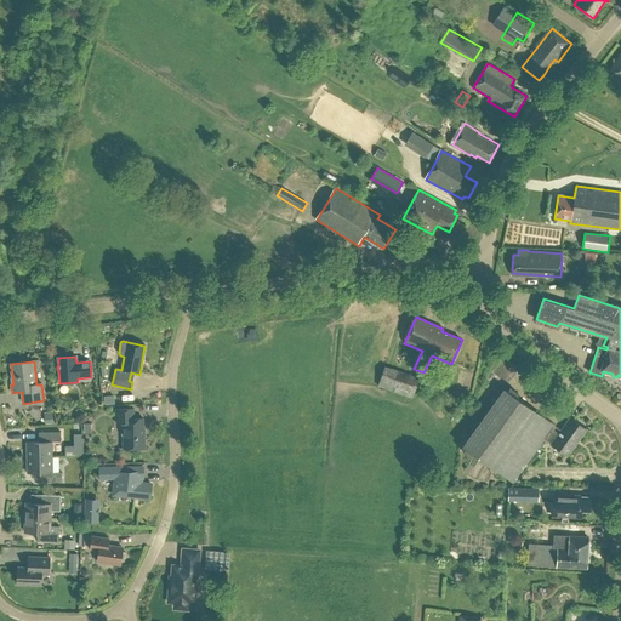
[(412,398),(420,379),(387,366),(380,386),(412,398)]
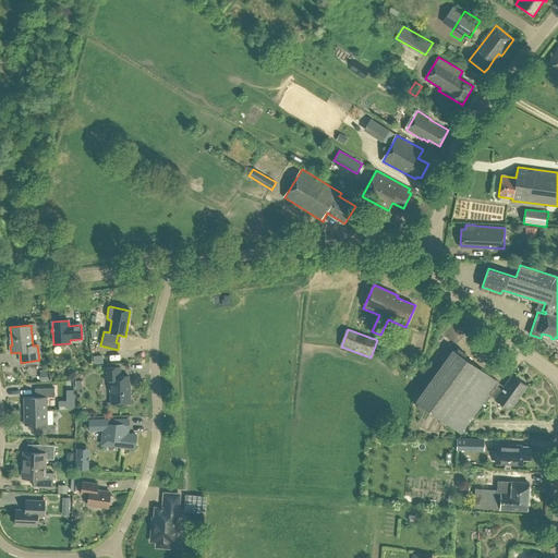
[(424,412),(426,409),(461,434),(473,419),(482,407),(488,411),(494,404),(487,399),(492,392),(497,397),(497,398),(511,409),(528,385),(514,375),(505,388),(498,384),(498,383),(473,363),(452,349),(414,400),(419,403),(416,405),(424,412)]
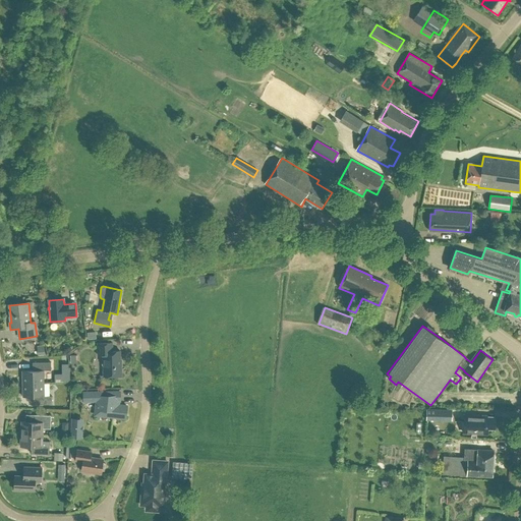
[(112,352),(112,343),(98,344),(98,356),(103,356),(104,377),(122,377),(121,365),(120,365),(120,352),(112,352)]
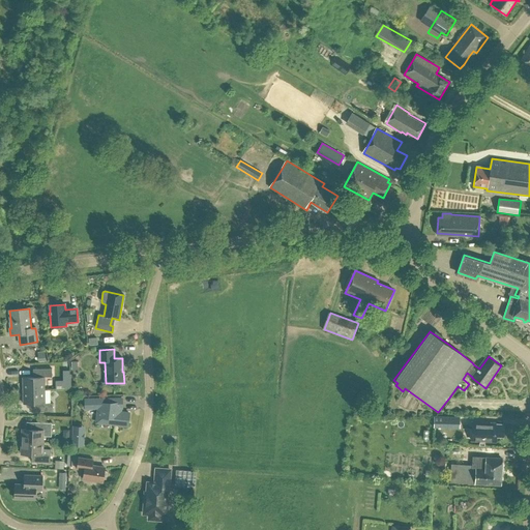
[(39,362),(47,361),(46,352),(38,353),(39,362)]
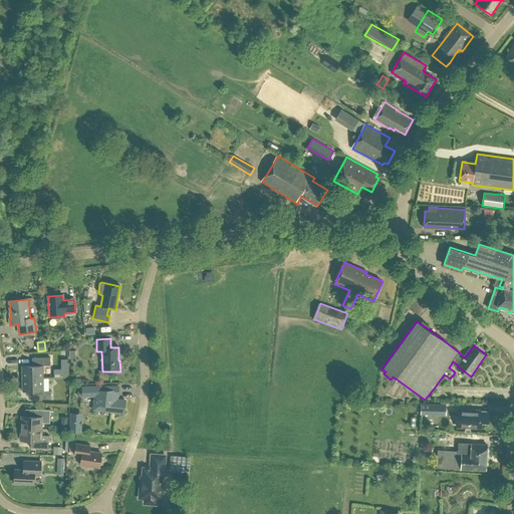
[(70,358),(78,358),(78,349),(69,350),(70,358)]
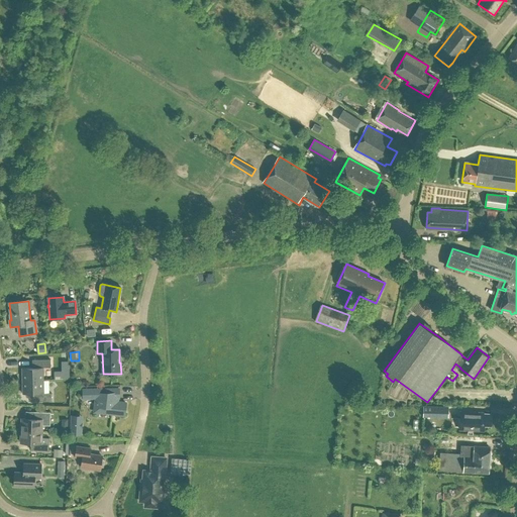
[(22,382),(43,381),(43,369),(50,369),(50,360),(32,360),(32,369),(22,369),(22,382)]
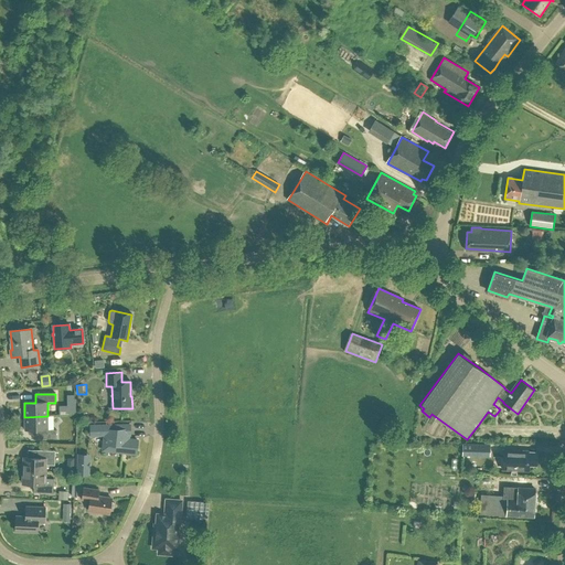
[(48,416),(24,417),(24,432),(36,432),(36,439),(56,439),(56,430),(48,430),(48,416)]
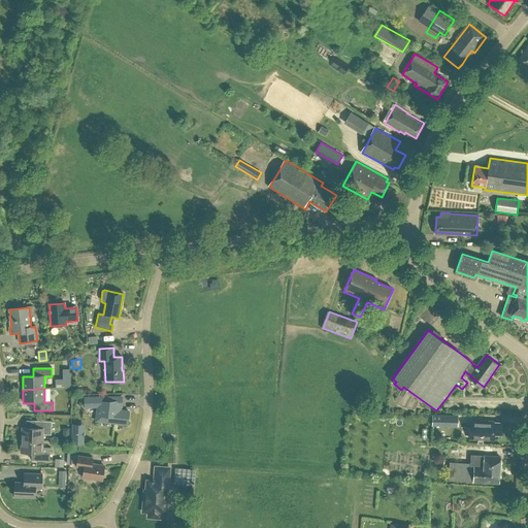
[(119,411),(120,406),(121,406),(121,398),(85,399),(85,407),(98,407),(98,411),(97,410),(96,421),(127,425),(128,413),(119,411)]
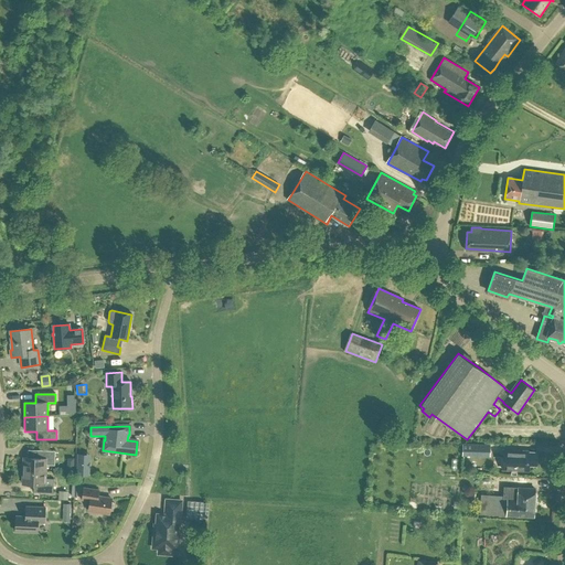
[(491,452),(491,444),(464,443),(464,451),(491,452)]
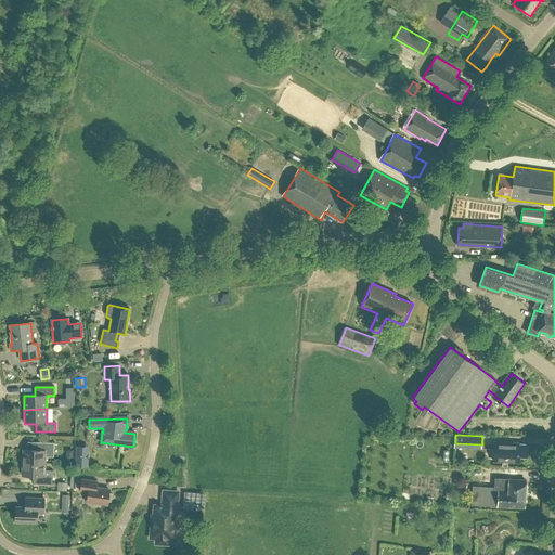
[(23,463),(44,464),(44,457),(53,457),(54,443),(27,442),(27,450),(23,450),(23,463)]
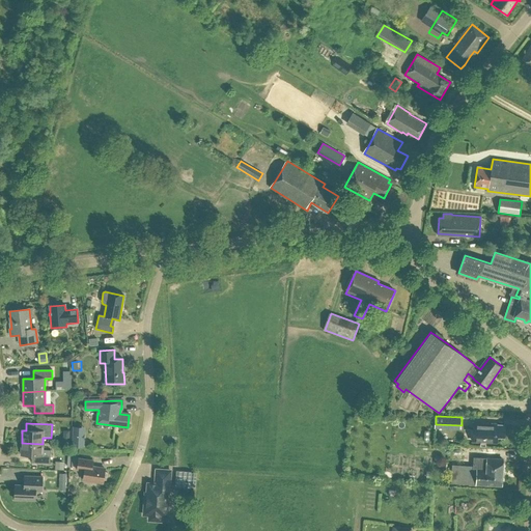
[(505,437),(505,425),(482,423),(481,438),(498,439),(498,437),(505,437)]
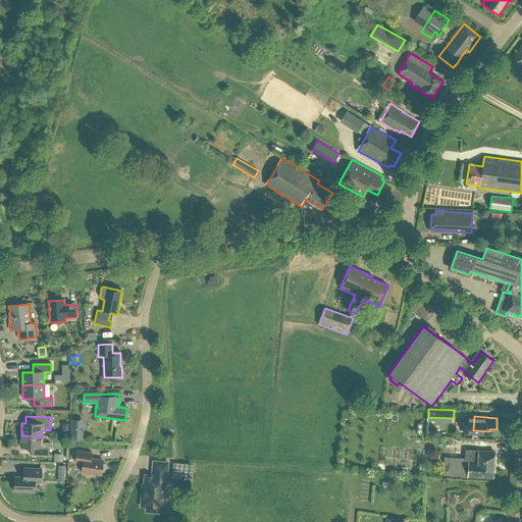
[(83,439),(84,420),(72,419),(71,439),(83,439)]
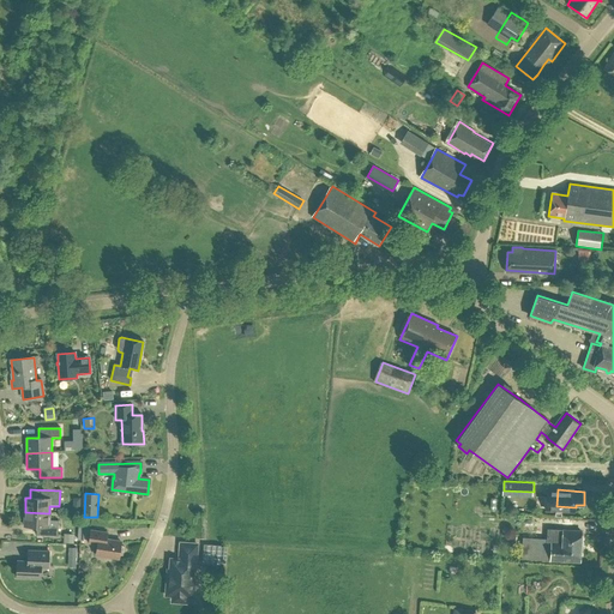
[(49,521),(49,513),(25,512),(24,527),(37,528),(36,536),(58,537),(58,521),(49,521)]
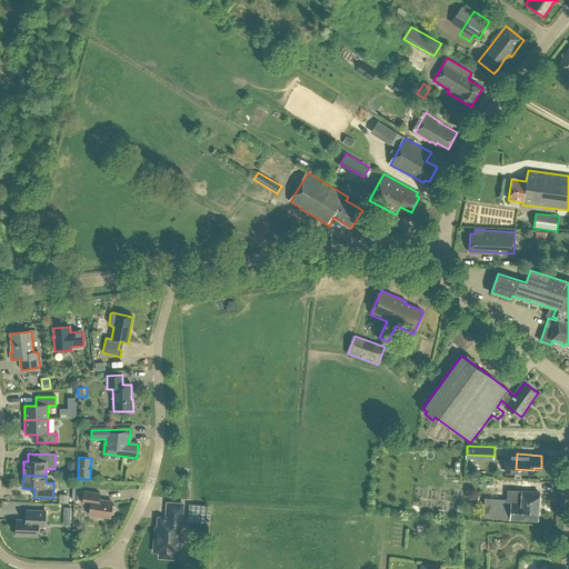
[(537,520),(539,491),(508,489),(507,500),(485,498),(483,517),(537,520)]
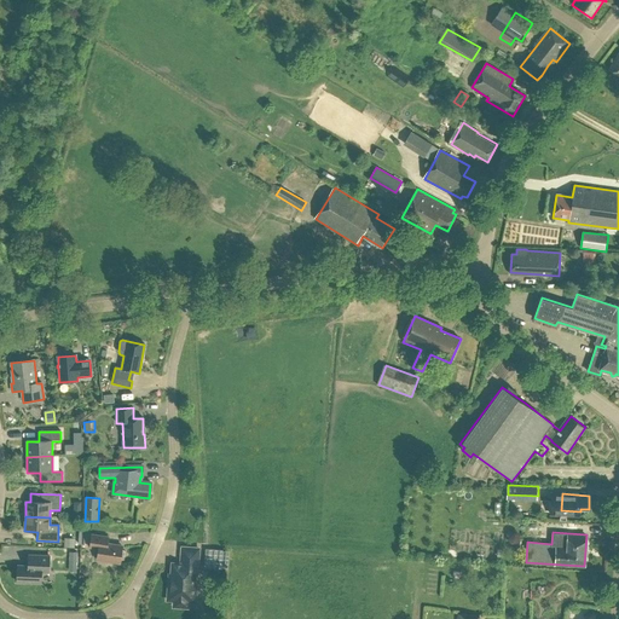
[(119,563),(120,560),(122,560),(123,551),(121,550),(121,548),(106,545),(108,538),(91,536),(88,549),(97,550),(96,560),(119,563)]
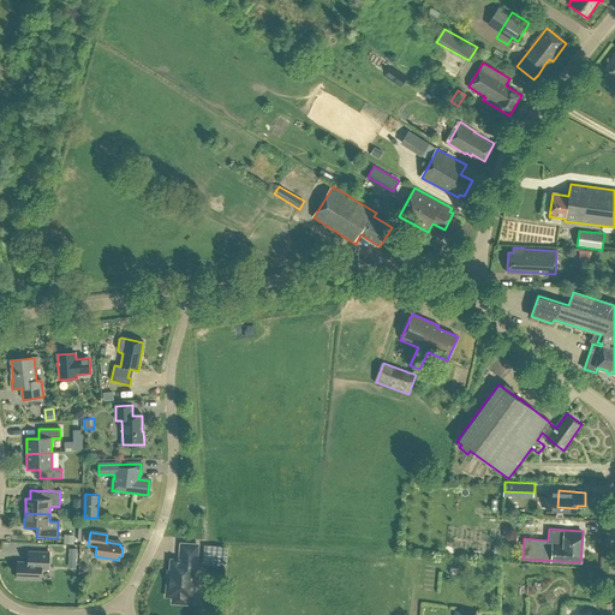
[(196,571),(197,549),(198,543),(181,542),(181,548),(180,562),(173,561),(172,580),(168,580),(167,597),(173,597),(173,601),(175,603),(184,604),(186,602),(186,598),(195,599),(197,580),(192,580),(193,571),(196,571)]
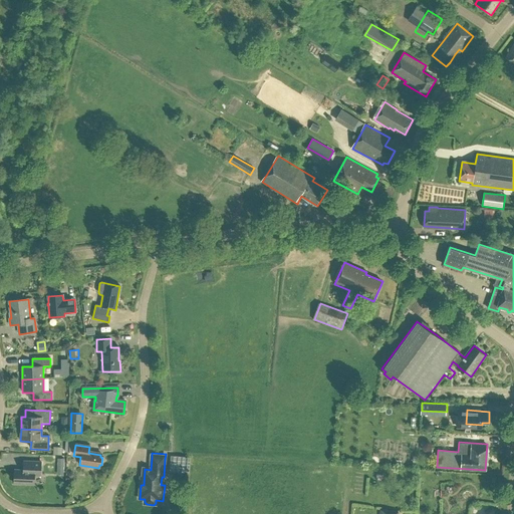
[(1,469),(10,469),(9,456),(1,456),(1,469)]
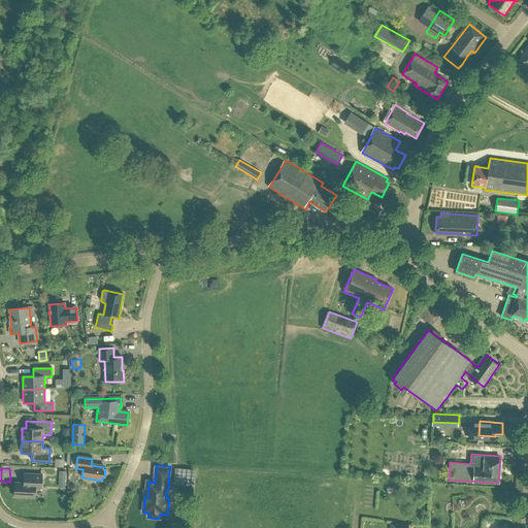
[(175,468),(174,485),(189,486),(190,470),(175,468)]
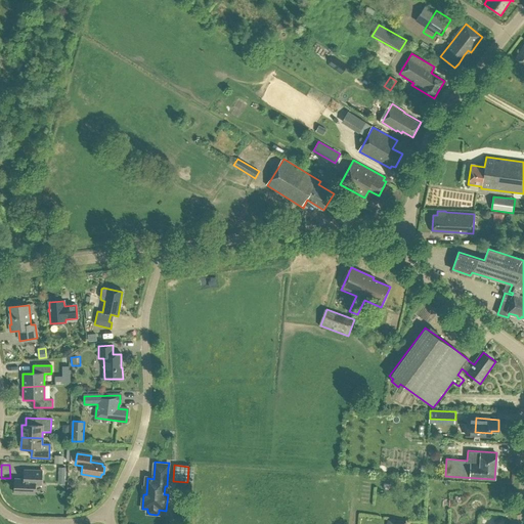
[(25,480),(15,479),(14,493),(35,494),(36,485),(42,485),(42,471),(25,471),(25,480)]
